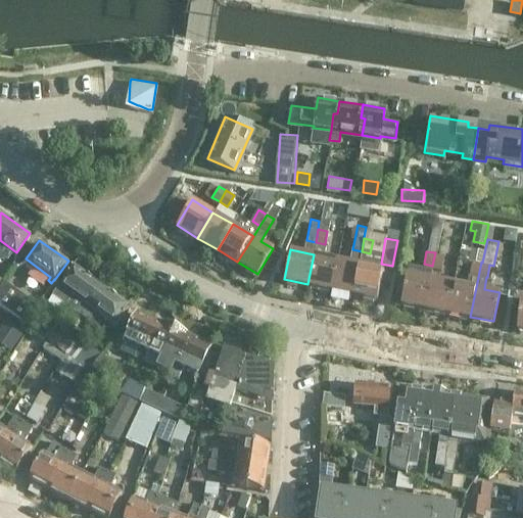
[(441,268),(443,254),(435,252),(432,266),(441,268)]
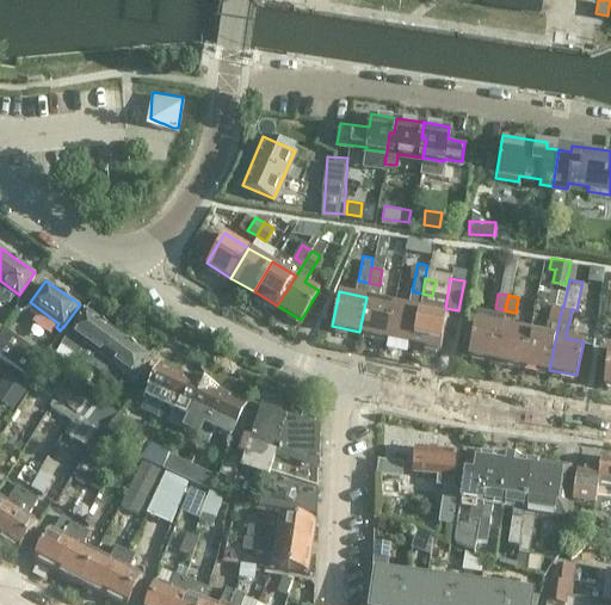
[(386,337),(393,302),(366,297),(359,332),(386,337)]
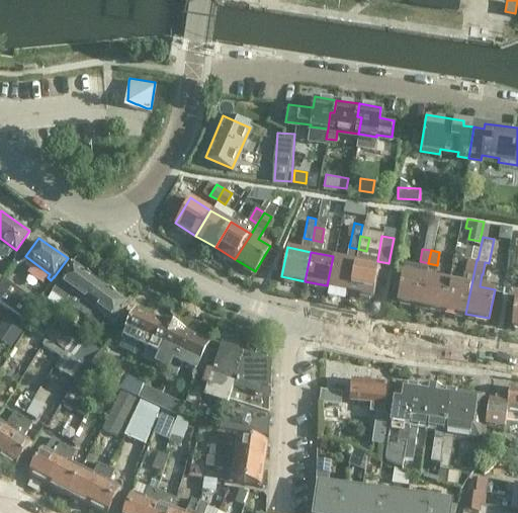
[(350,290),(356,261),(333,256),(327,285),(350,290)]
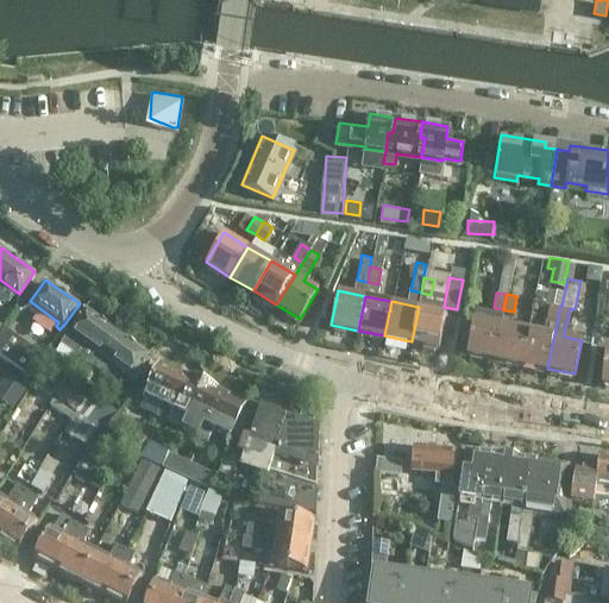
[(547,369),(554,334),(560,305),(550,303),(544,332),(527,328),(520,363),(547,369)]
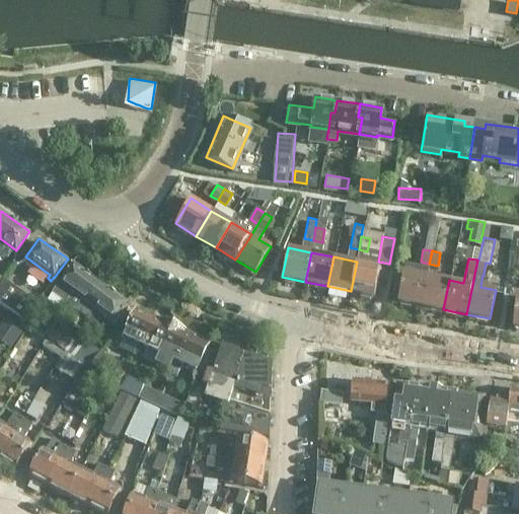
[(86,300),(100,282),(72,262),(58,281),(72,291),(66,300),(79,310),(86,300)]
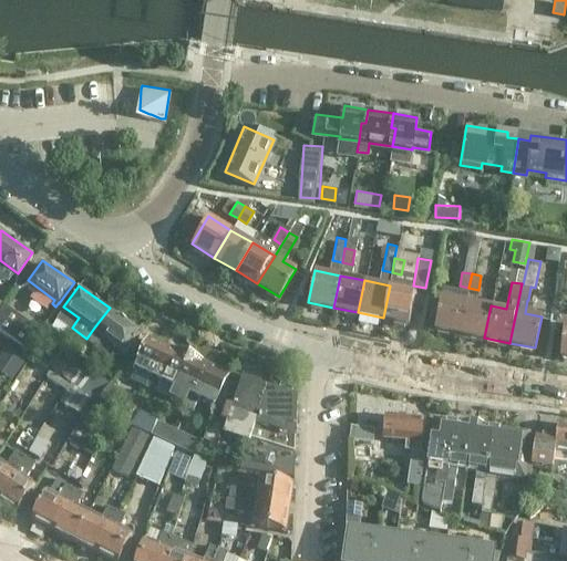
[(409,323),(415,291),(390,286),(383,318),(409,323)]
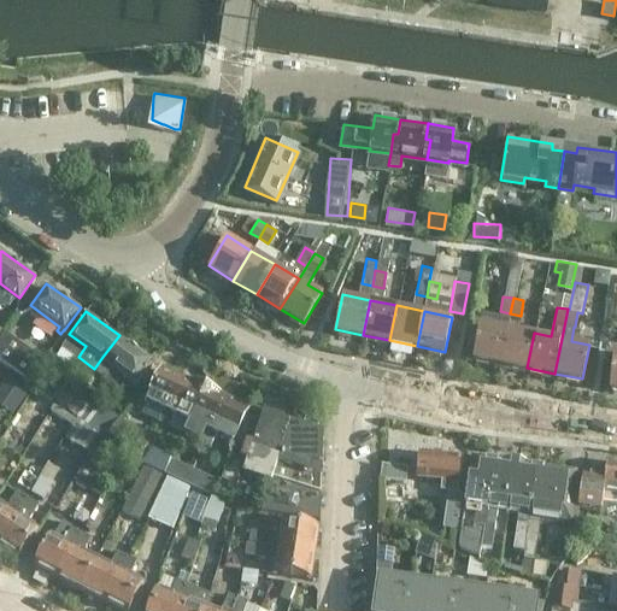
[(500,363),(507,328),(480,322),(472,357),(500,363)]
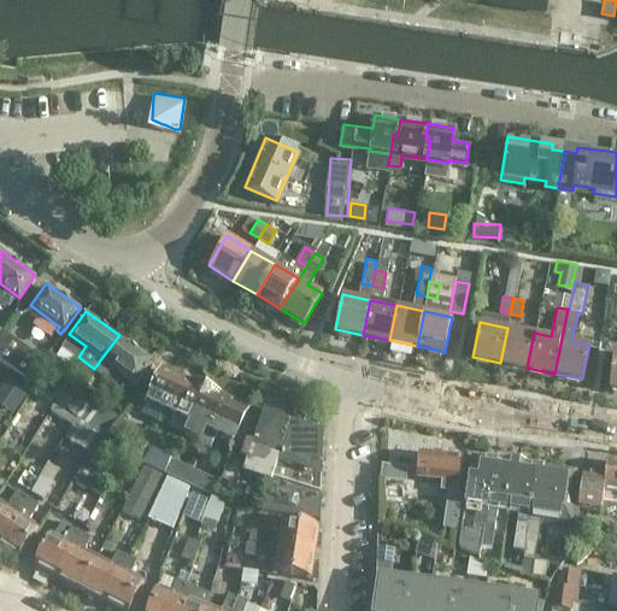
[(43,354),(5,328),(0,335),(0,358),(28,377),(43,356),(46,358),(56,346),(53,344),(43,354)]
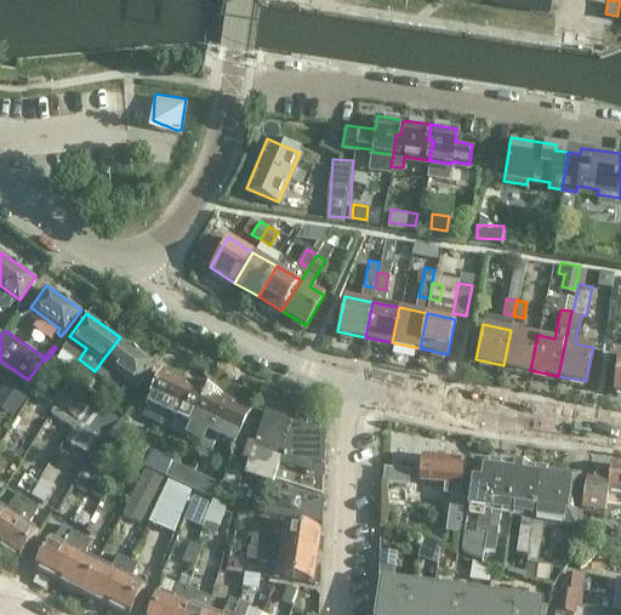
[(530,370),(537,335),(511,330),(503,365),(530,370)]
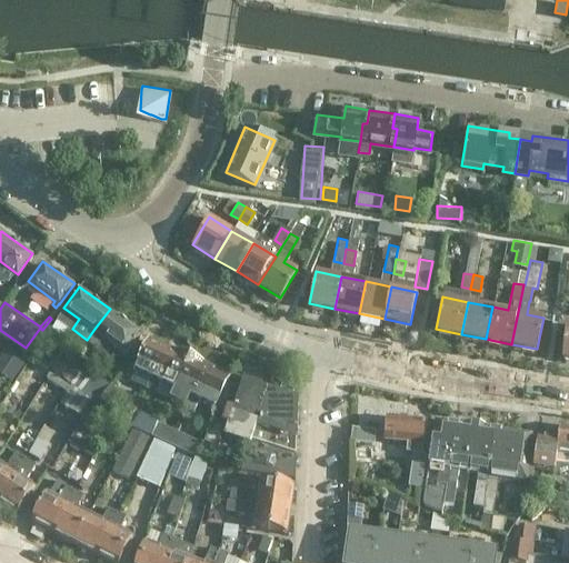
[(141,331),(110,309),(95,329),(87,340),(96,347),(103,335),(126,352),(141,331)]
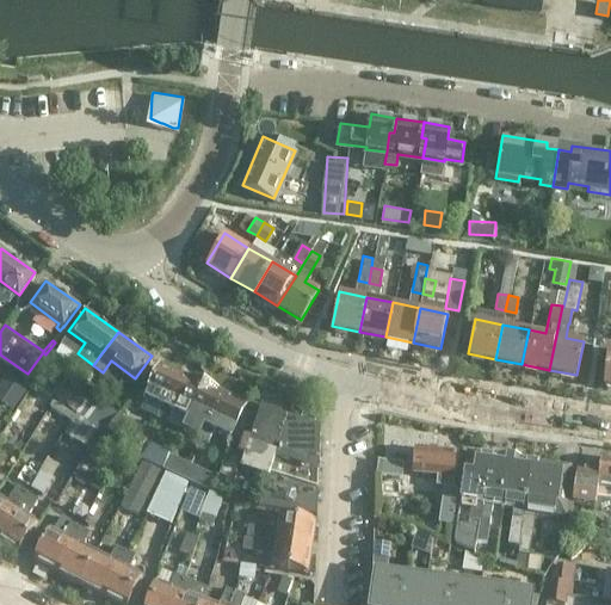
[(34,386),(31,384),(30,383),(32,381),(6,362),(0,371),(0,378),(1,380),(0,381),(0,387),(5,390),(0,396),(0,401),(12,409),(23,391),(28,394),(34,386)]
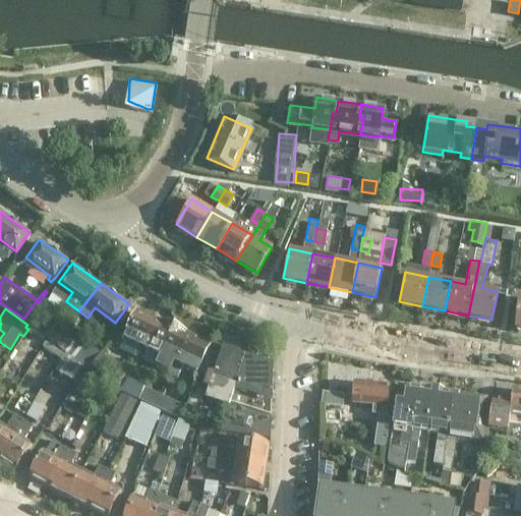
[(138,356),(156,318),(136,309),(123,338),(138,345),(134,354),(138,356)]
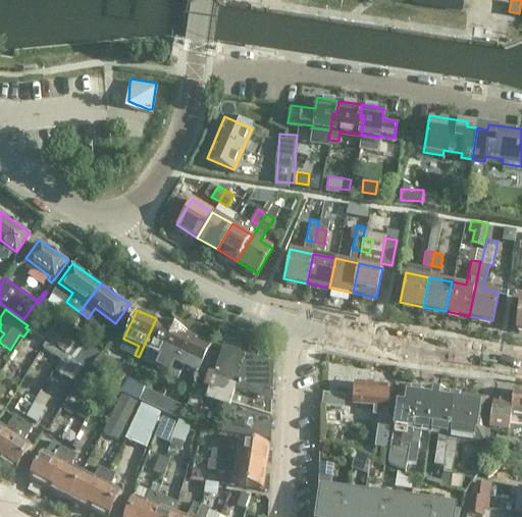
[(62,330),(43,317),(33,330),(43,338),(44,337),(53,343),(62,330)]
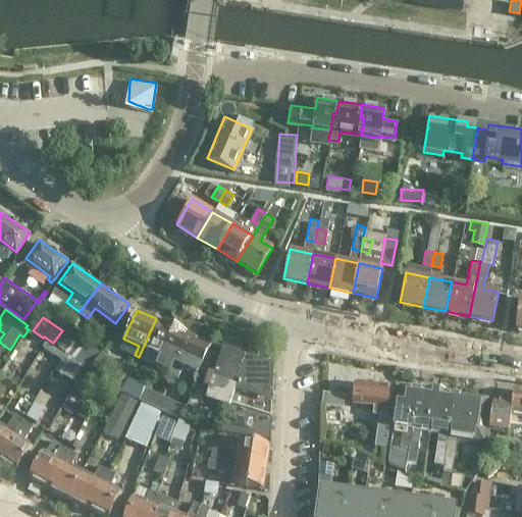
[(160,356),(173,326),(156,318),(139,357),(143,358),(156,364),(160,356)]
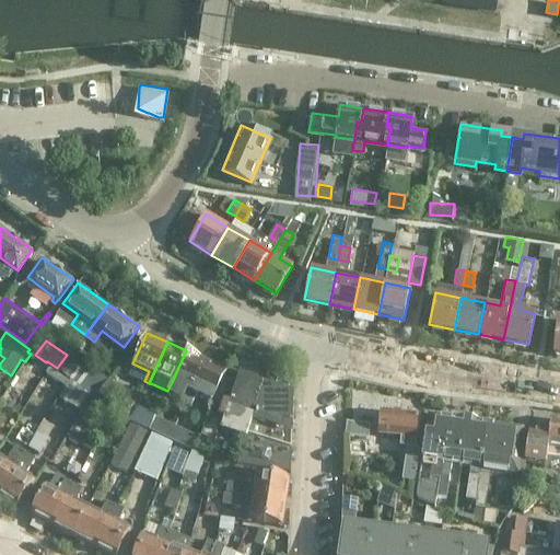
[(187,401),(206,359),(186,350),(172,382),(187,389),(183,399),(187,401)]
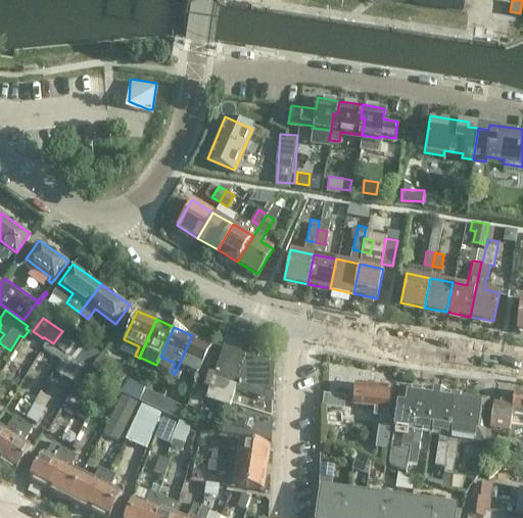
[(101,352),(90,344),(86,349),(65,334),(57,345),(65,351),(85,366),(89,369),(101,352)]
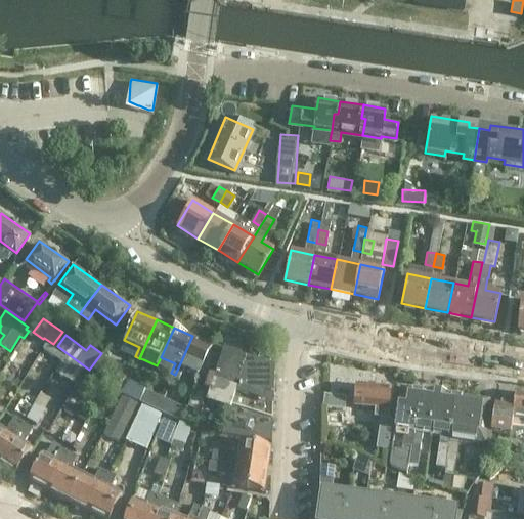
[(199,374),(211,345),(212,344),(192,336),(175,375),(179,376),(183,368),(199,374)]
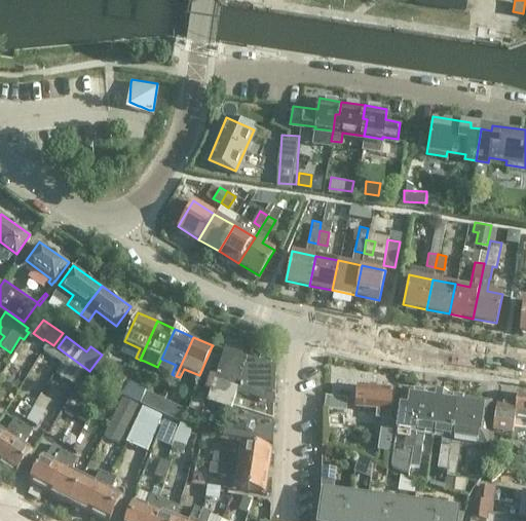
[(38,350),(43,341),(38,338),(33,348),(38,350)]
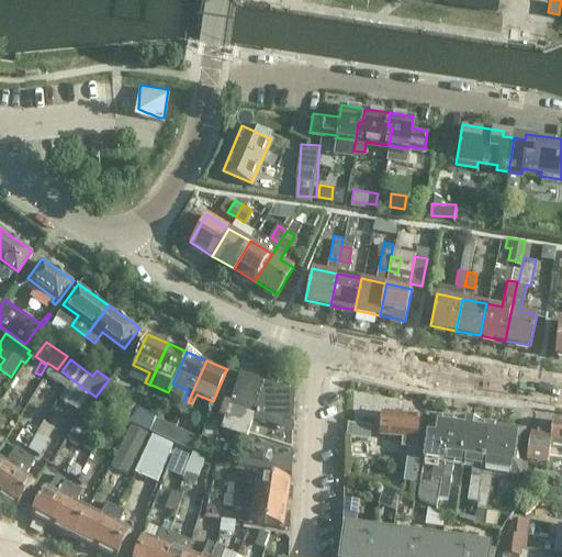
[(224,421),(240,375),(226,370),(213,401),(206,414),(224,421)]
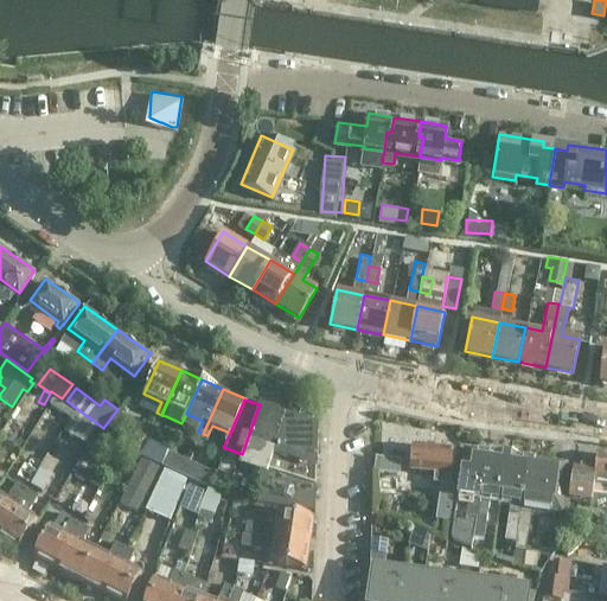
[(267,473),(285,414),(279,411),(279,410),(260,403),(260,404),(242,454),(240,464),(267,473)]
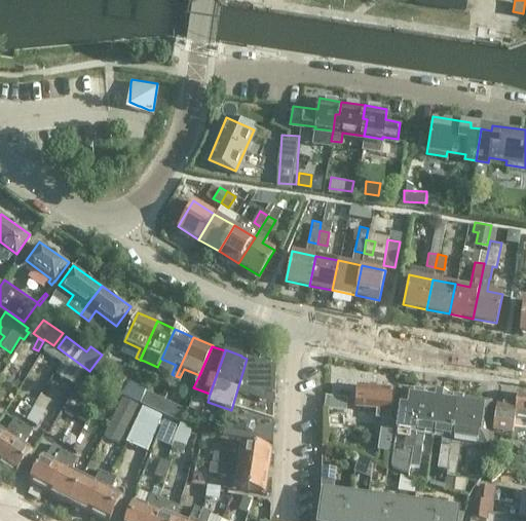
[(58,367),(65,356),(58,350),(50,362),(58,367)]
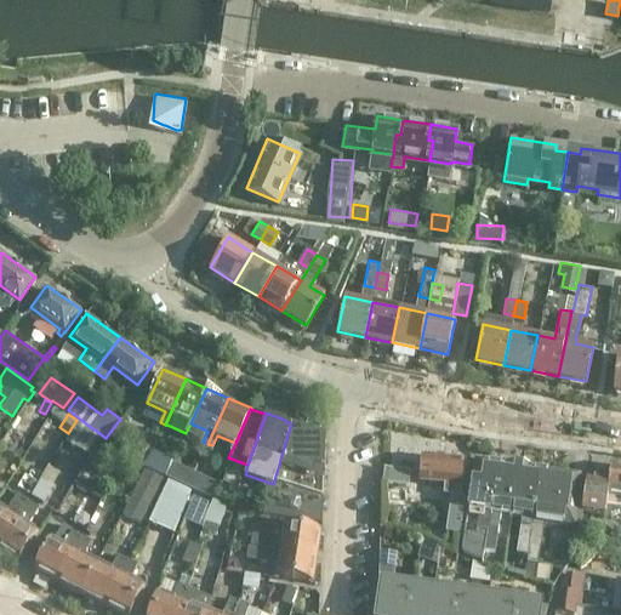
[(100,495),(123,453),(100,437),(101,434),(78,417),(77,420),(68,433),(66,437),(91,451),(74,482),(100,495)]
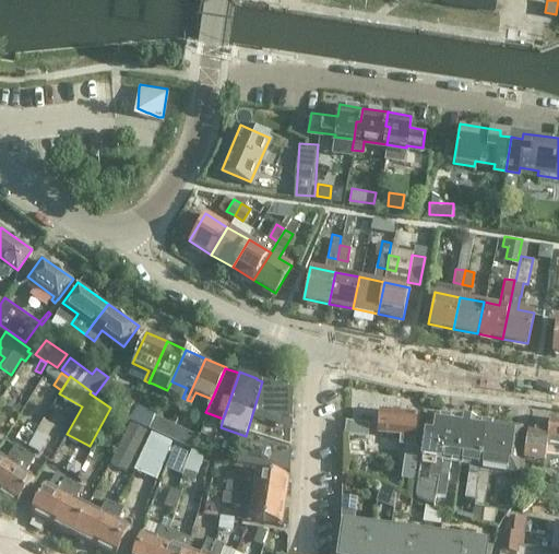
[(132,403),(114,390),(118,384),(108,377),(95,395),(132,419),(150,427),(155,414),(132,403)]
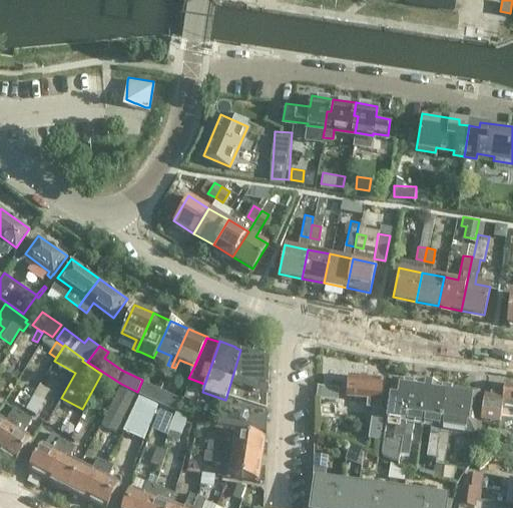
[(266,431),(268,387),(269,359),(240,350),(225,400),(217,423),(217,424),(266,431)]
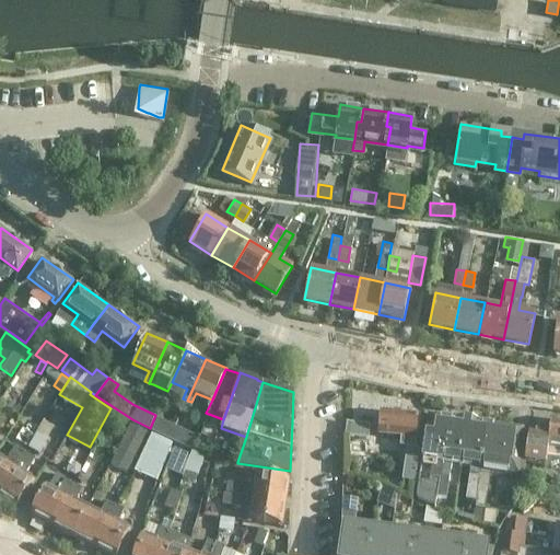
[(415,477),(418,446),(416,444),(419,412),(382,408),(380,432),(400,435),(400,443),(407,444),(404,476),(415,477)]
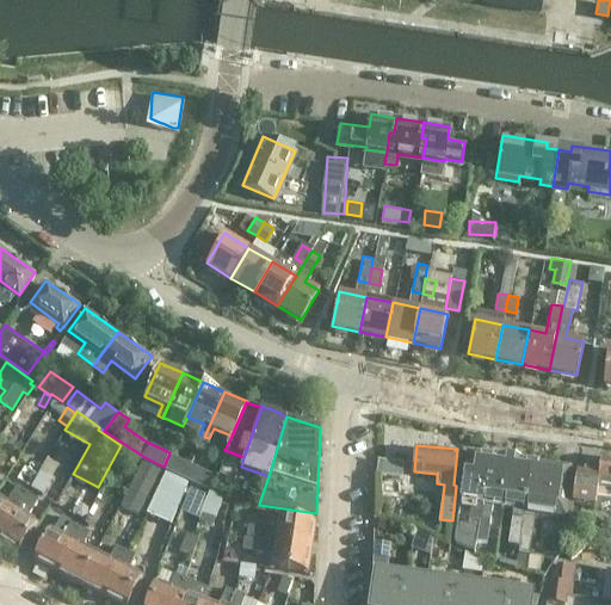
[(475,548),(476,538),(489,452),(468,450),(461,497),(471,499),(468,523),(457,522),(455,537),(455,539),(475,548)]
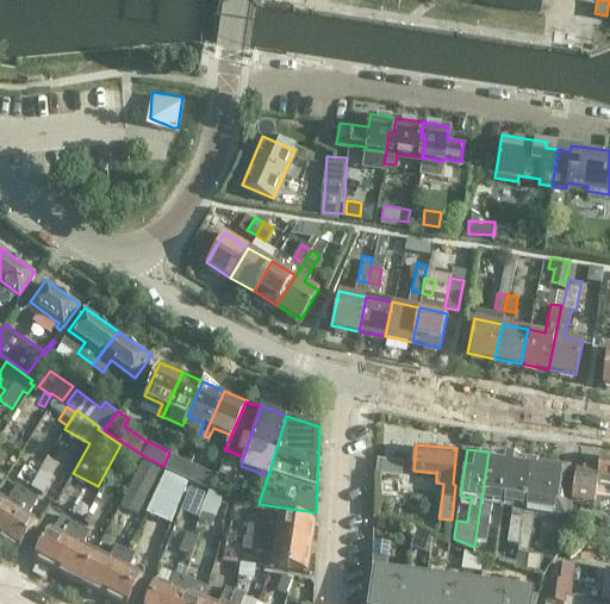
[(185,475),(192,461),(169,452),(163,466),(166,466),(185,475)]
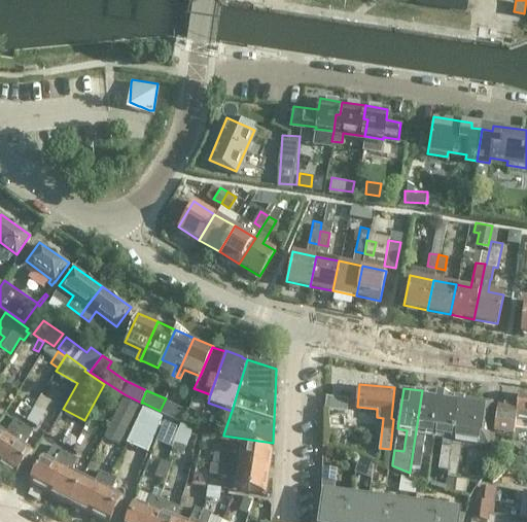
[(434,435),(440,393),(422,390),(411,464),(420,465),(425,432),(434,435)]
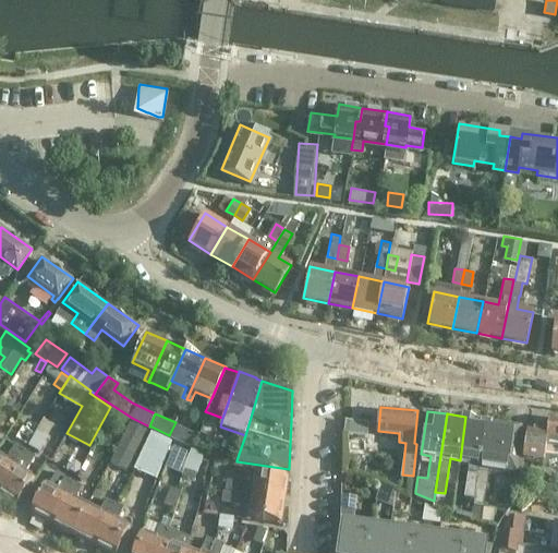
[(557,416),(548,415),(547,429),(528,425),(523,456),(545,459),(547,441),(557,442),(557,416)]
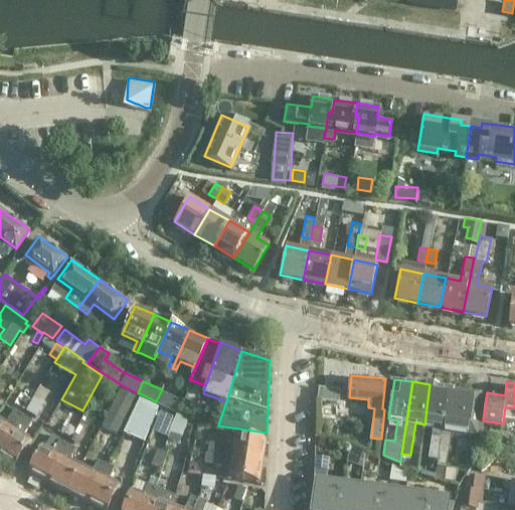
[(338,399),(340,387),(319,385),(319,384),(318,384),(317,397),(318,397),(338,399)]
